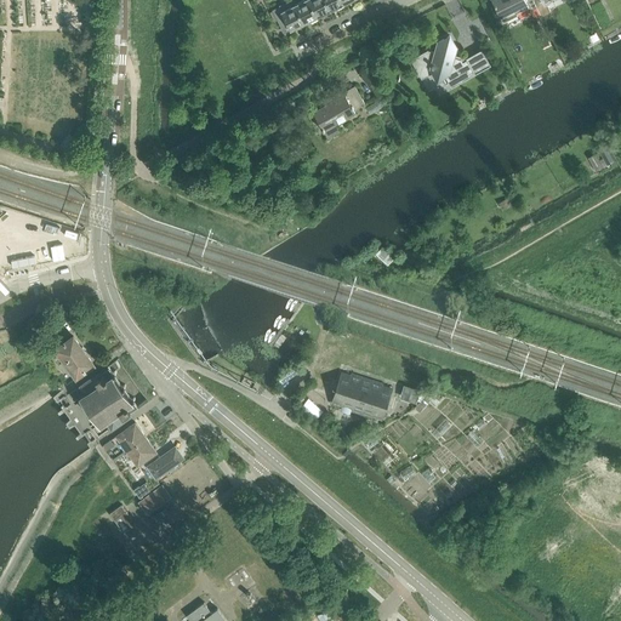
[(303,23),(294,4),(291,0),(289,0),(279,5),(279,6),(273,10),(284,33),(303,23)]
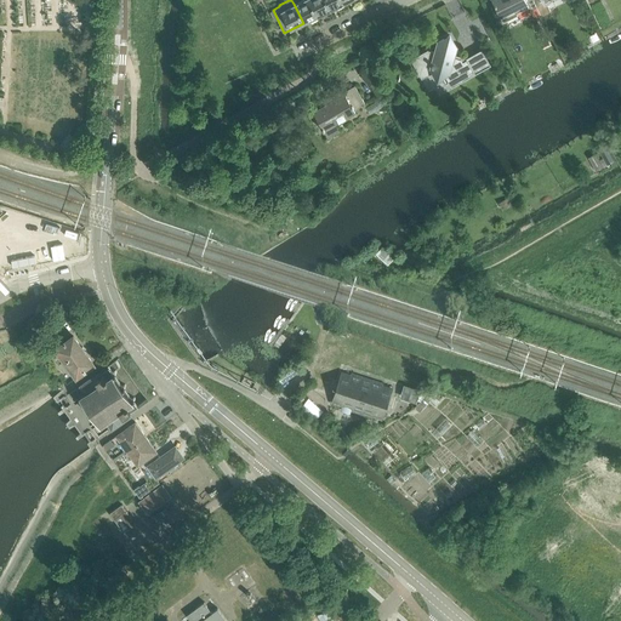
[(317,17),(308,0),(301,0),(294,4),(303,23),(317,17)]
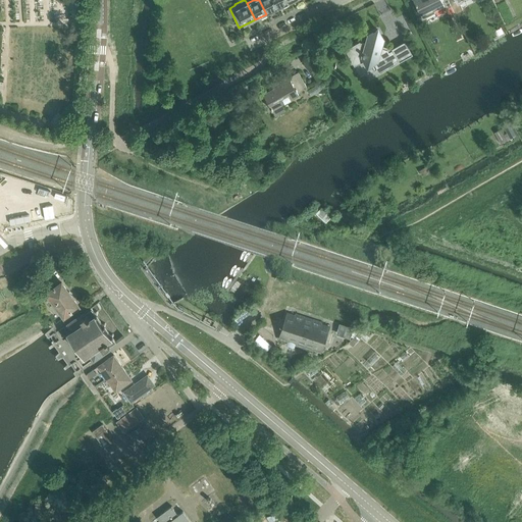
[(259,0),(266,14),(278,8),(273,0),(259,0)]
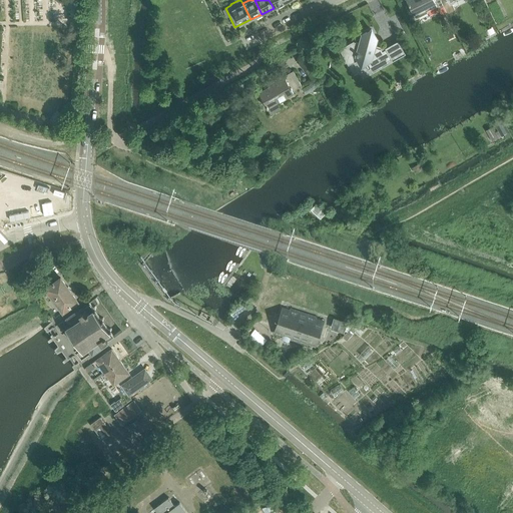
[(269,0),(274,8),(285,3),(283,0),(269,0)]
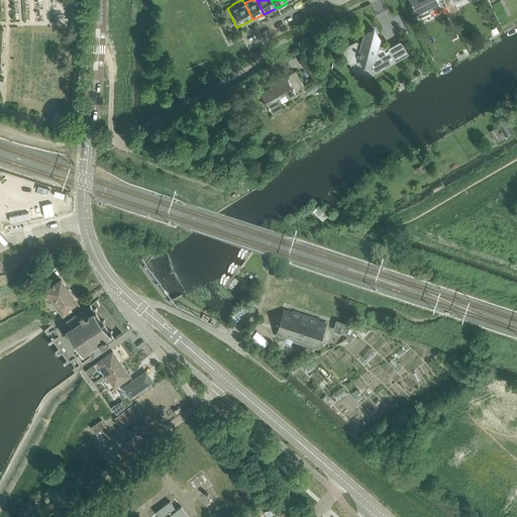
[(447,6),(443,0),(409,0),(418,17),(440,6),(441,9),(447,6)]
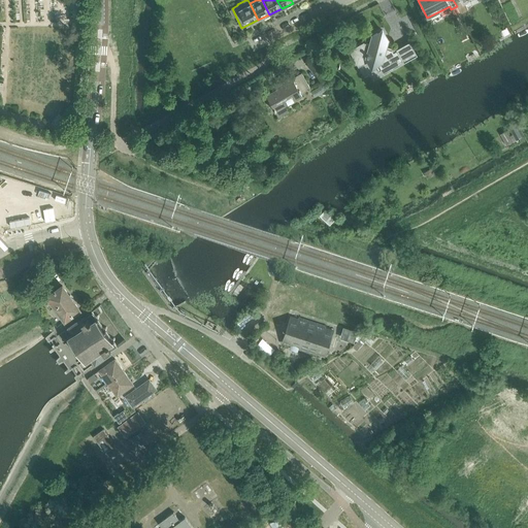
[(464,0),(487,0),(488,1),(489,0),(453,0),(457,6),(460,13),(468,9),(464,0)]
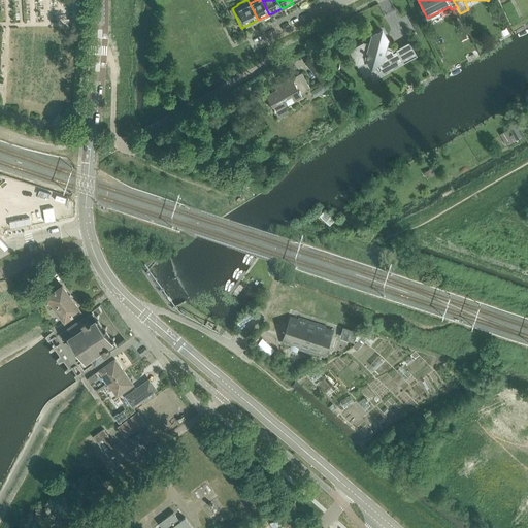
[(364,43),(351,51),(359,65),(369,60),(372,66),(378,63),(385,72),(399,64),(398,62),(402,59),(404,63),(418,55),(409,41),(396,50),(397,52),(393,54),(392,51),(386,50),(386,46),(388,39),(383,30),(372,35),(370,44),(364,43)]
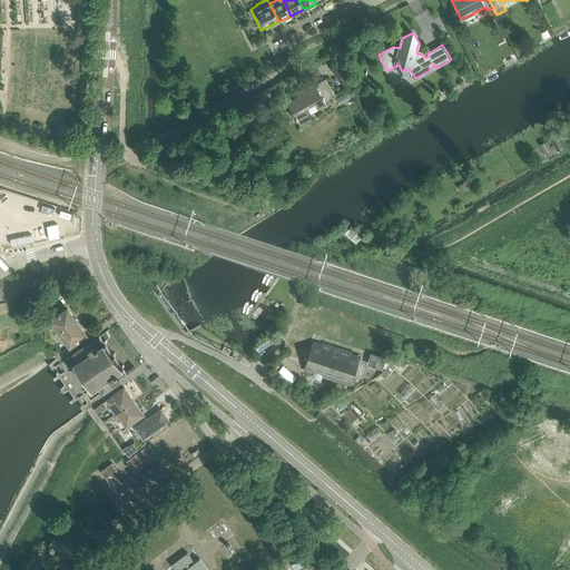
[(326,104),(325,100),(335,95),(326,78),(315,85),(316,86),(287,102),(301,126),(312,119),(308,114),(326,104)]
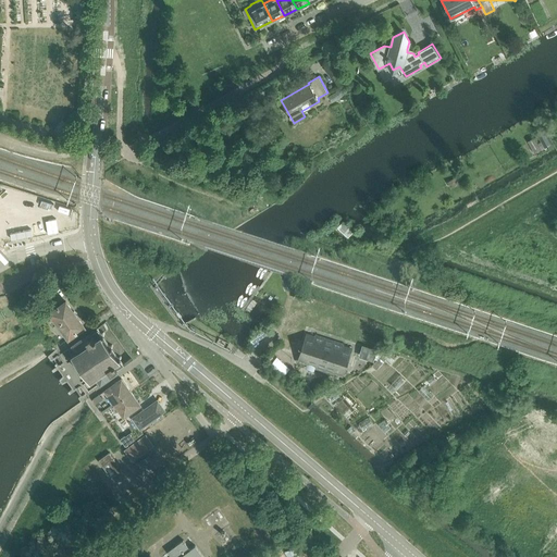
[(310,301),(311,295),(296,293),(295,299),(310,301)]
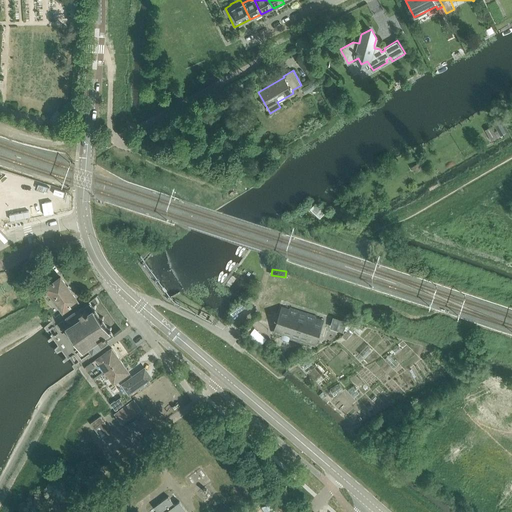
[(77,301),(61,277),(46,288),(63,311),(77,301)]
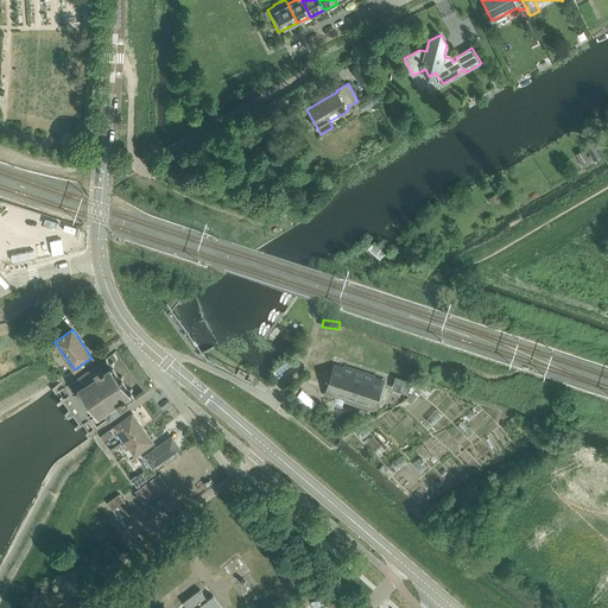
[(135,398),(107,359),(100,365),(99,363),(81,377),(86,384),(78,388),(99,418),(105,413),(108,419),(128,405),(128,404),(135,398)]
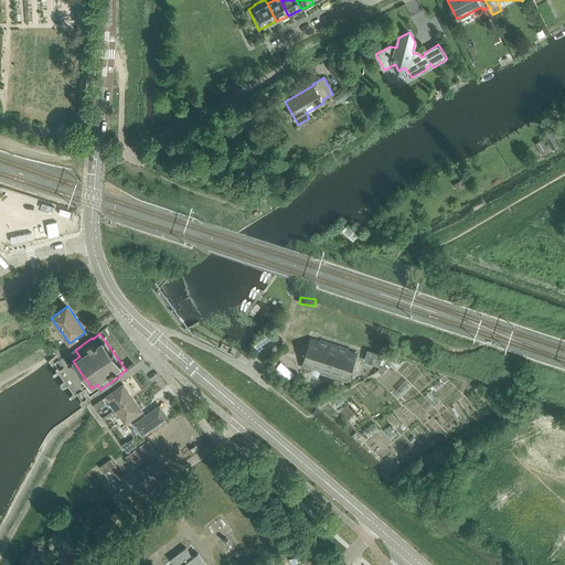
[(348,381),(356,354),(349,352),(350,348),(320,339),(319,342),(310,339),(301,365),(310,369),(309,372),(338,382),(340,379),(348,381)]
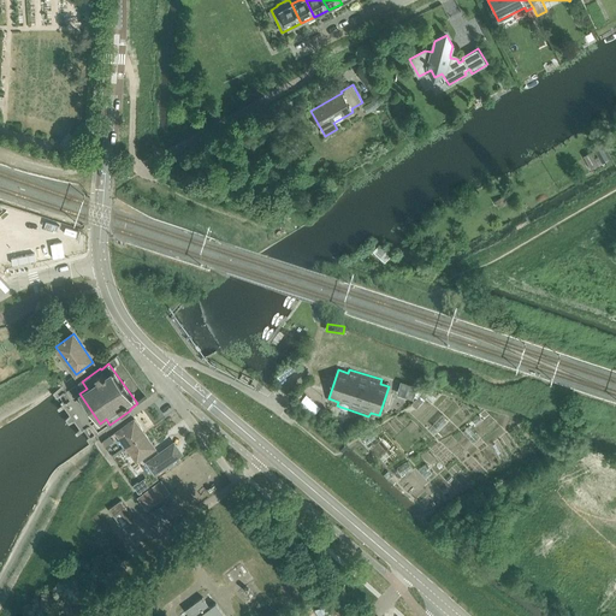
[(414,396),(416,389),(401,384),(398,391),(414,396)]
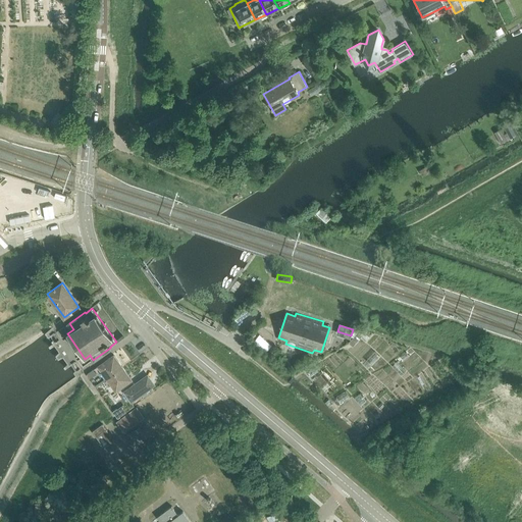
[(122,367),(114,355),(99,365),(107,377),(122,367)]
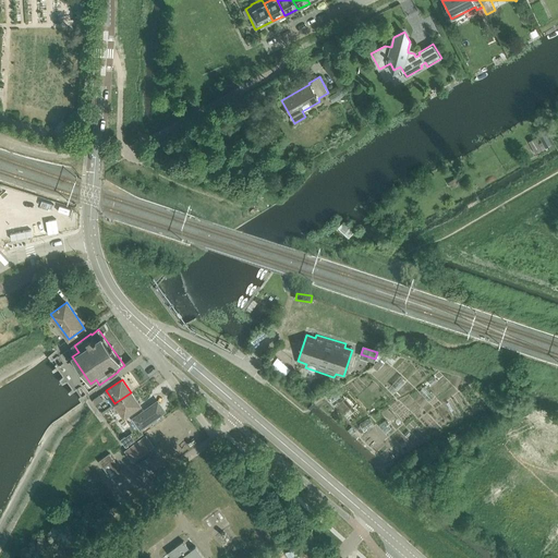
[(140,405),(131,392),(114,403),(124,416),(140,405)]
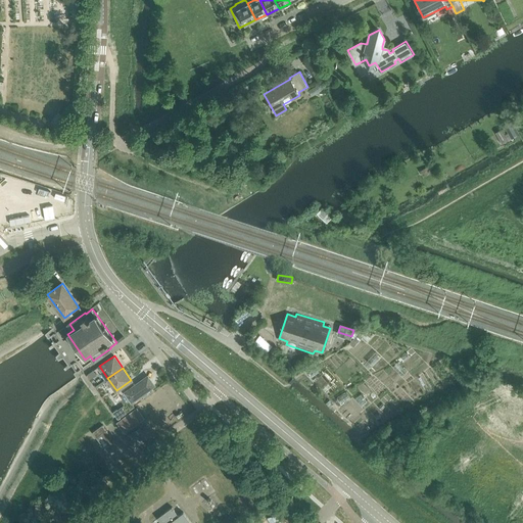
[(90,379),(96,375),(93,371),(87,375),(90,379)]
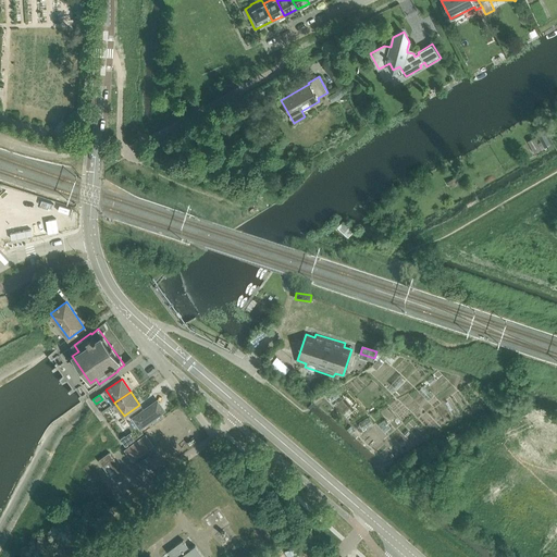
[(152,404),(134,417),(141,429),(160,415),(152,404)]
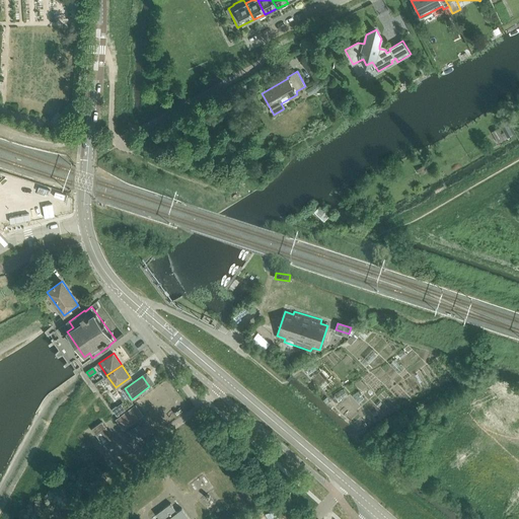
[(117,406),(113,409),(117,416),(121,413),(122,413),(125,410),(121,403),(117,406)]
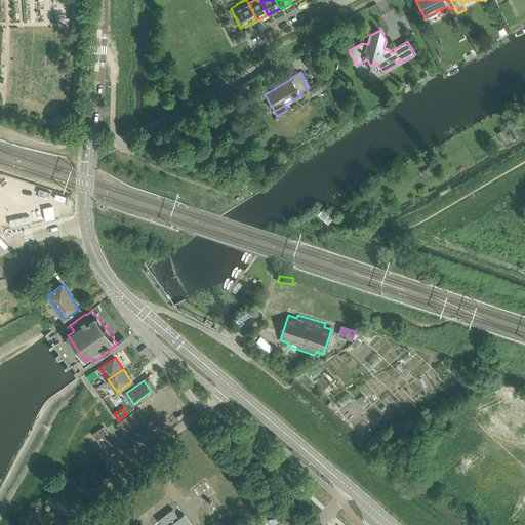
[(125,435),(145,420),(137,410),(118,425),(125,435)]
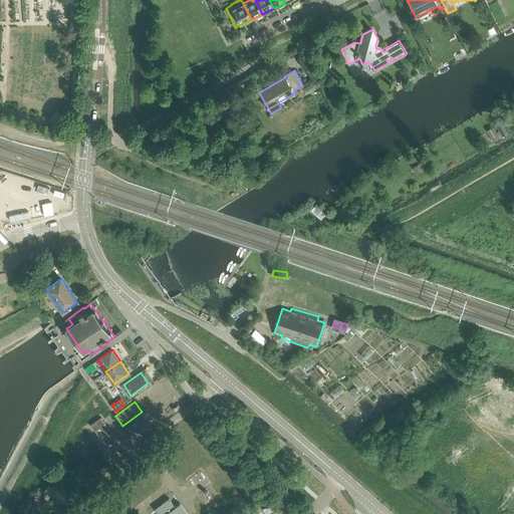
[(111,435),(101,420),(91,427),(102,441),(111,435)]
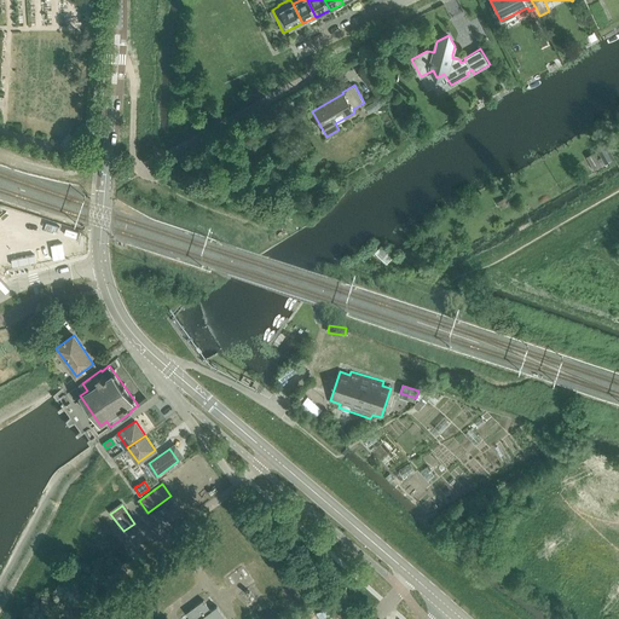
[(226,618),(218,606),(212,611),(203,600),(186,613),(190,618),(226,618)]
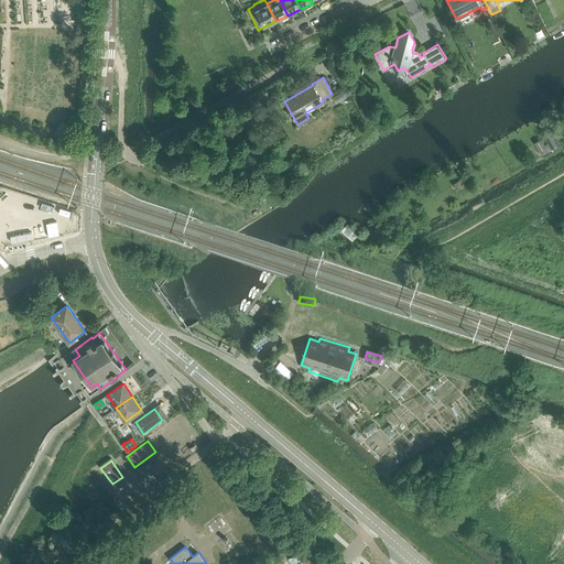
[(292,563),(303,563),(297,553),(290,557),(292,563)]
